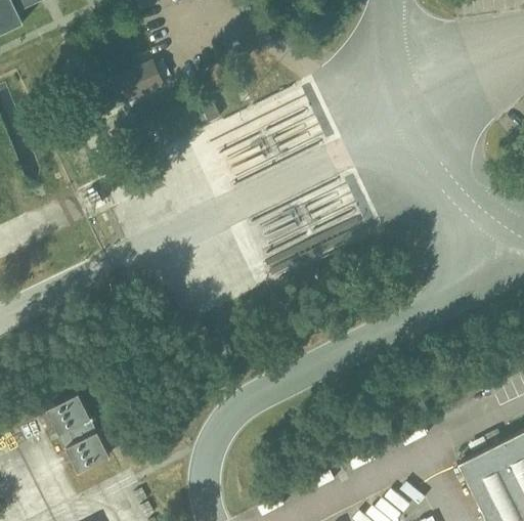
[(0,0),(0,36),(24,26),(17,12),(44,0),(0,0)]
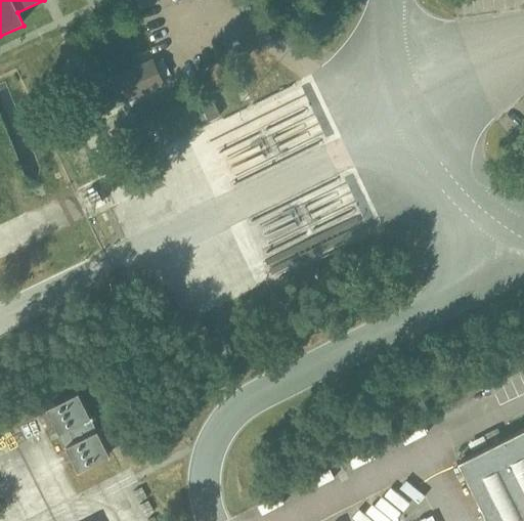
[(89,92),(93,101),(100,116),(164,86),(153,62),(89,92)]
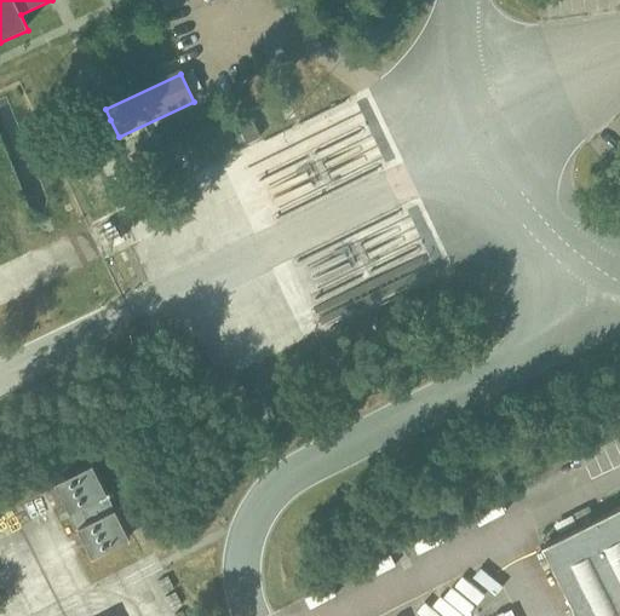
[(258,140),(260,140),(260,139),(252,122),(237,130),(240,133),(235,136),(239,145),(245,143),(246,147),(248,145),(248,144),(257,139),(258,140)]
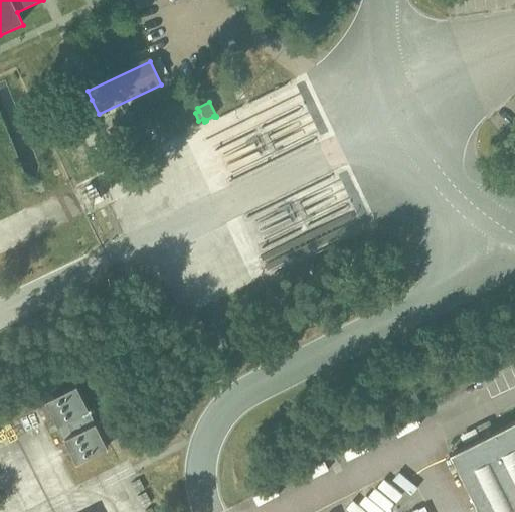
[(108,449),(100,433),(96,424),(89,411),(90,411),(77,387),(46,402),(77,464),(108,449)]
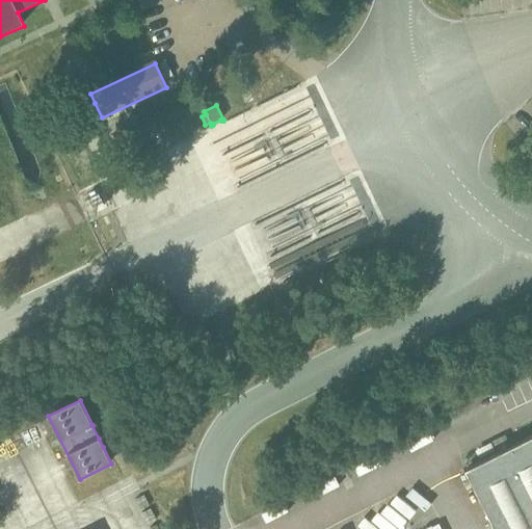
[(466,473),(490,523),(494,528),(531,528),(531,438),(463,473),(463,474),(466,473)]
